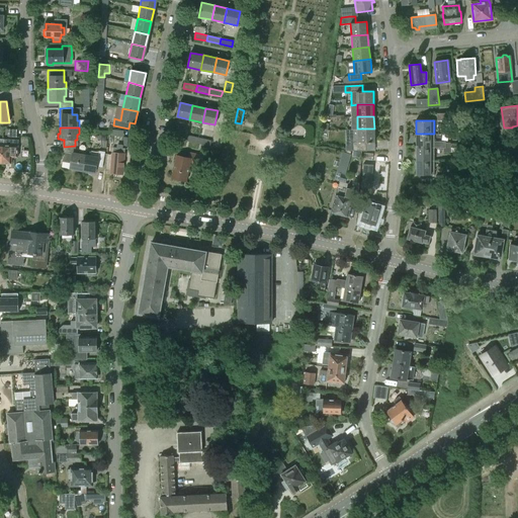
[(9,138),(16,138),(17,128),(9,128),(9,138)]
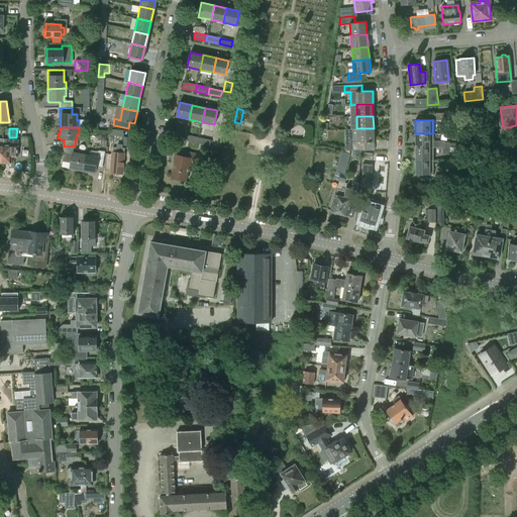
[(374,128),(356,128),(357,135),(351,135),(351,150),(366,150),(366,142),(374,141),(374,128)]
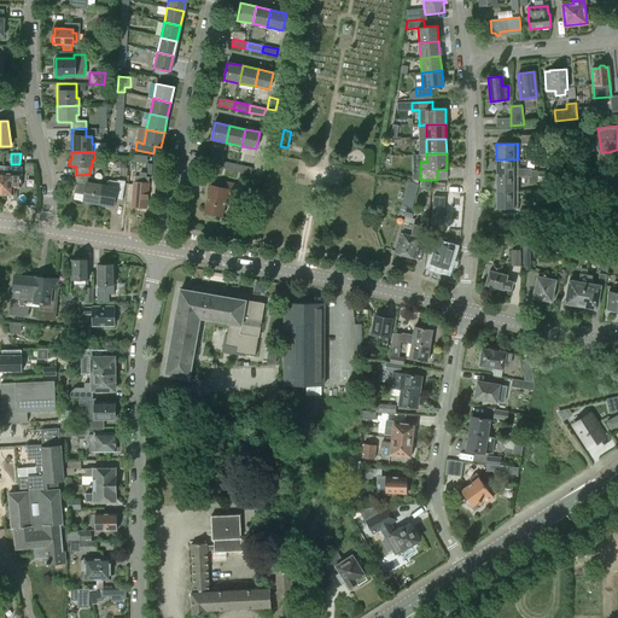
[(205,164),(221,168),(222,162),(207,158),(205,164)]
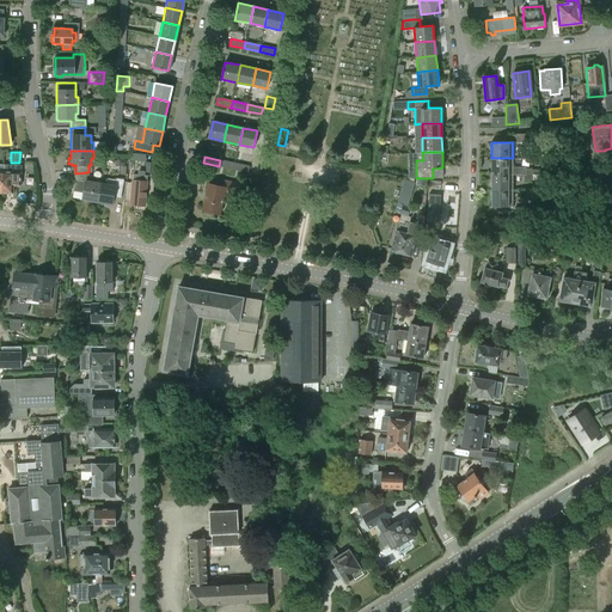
[(491,158),(491,175),(513,175),(524,175),(532,175),(532,169),(526,169),(526,167),(513,167),(513,158),(491,158)]
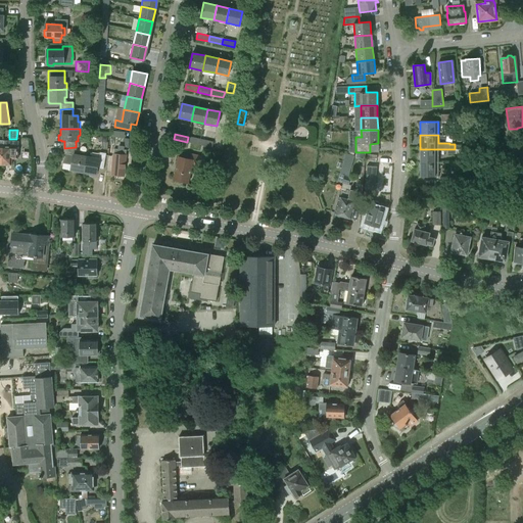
[(187,142),(199,145),(200,139),(188,137),(187,142)]
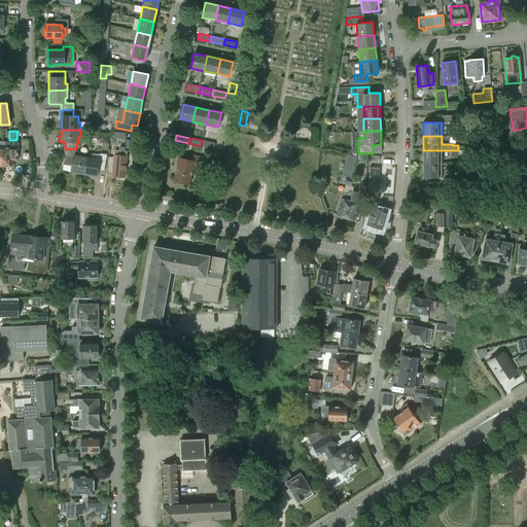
[(202,140),(201,146),(214,149),(215,143),(202,140)]
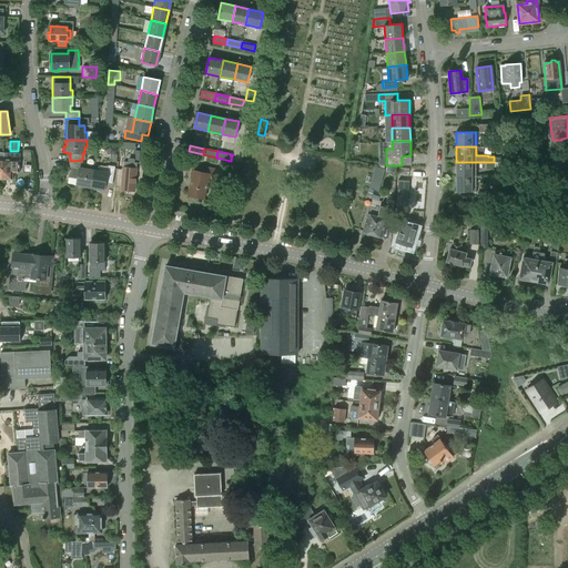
[(2,152),(1,179),(12,180),(12,172),(19,173),(20,153),(2,152)]
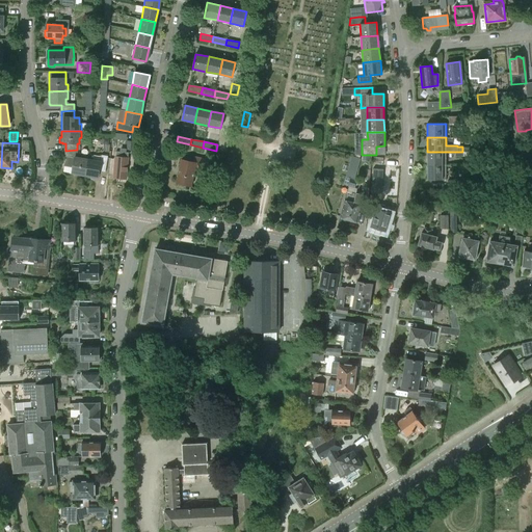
[(79,175),(85,176),(88,158),(82,157),(82,159),(78,158),(77,150),(65,151),(65,157),(63,166),(73,167),(72,173),(72,175),(79,176),(79,175)]
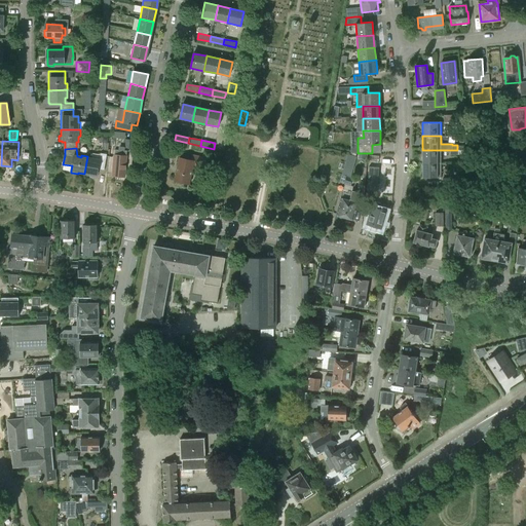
[(441,150),(422,150),(422,178),(441,178),(441,150)]
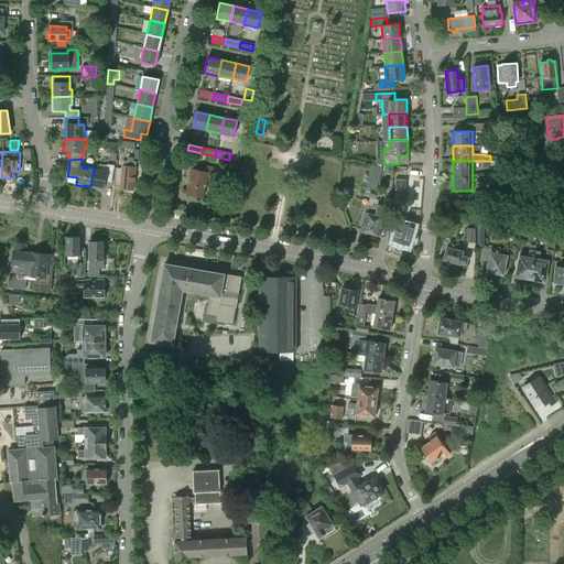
[(94,167),(90,186),(96,186),(96,187),(102,190),(102,188),(104,188),(105,182),(111,183),(115,165),(108,164),(106,172),(98,171),(99,169),(94,167)]
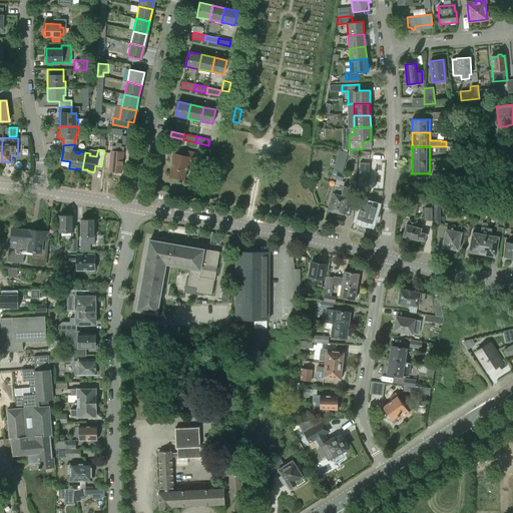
[(116,152),(111,151),(109,171),(121,172),(123,153),(122,152),(122,149),(116,149),(116,152)]
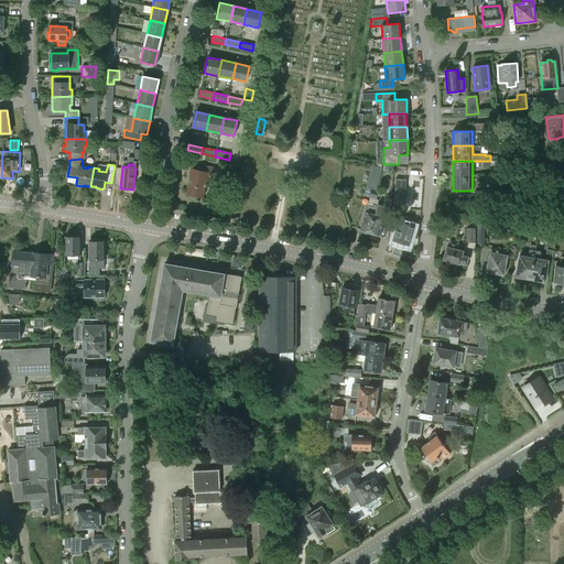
[(186,194),(203,198),(207,179),(220,181),(223,171),(206,166),(205,172),(193,170),(186,194)]
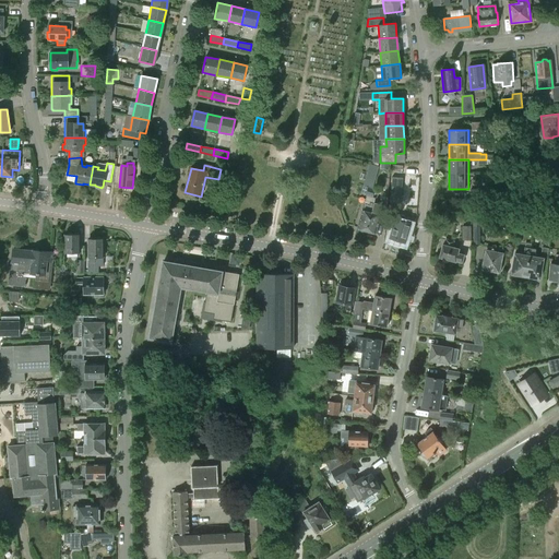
[(392,177),(390,201),(401,202),(403,178),(392,177)]
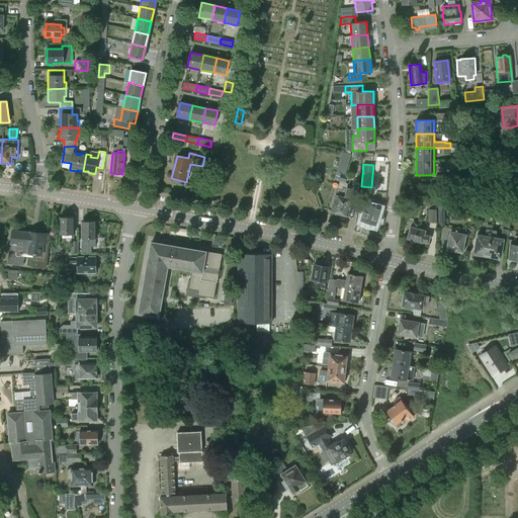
[(339,181),(345,183),(348,175),(341,173),(339,181)]
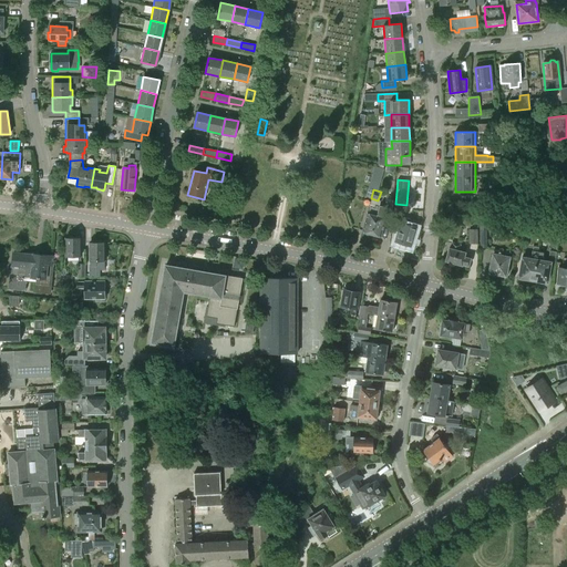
[(368,214),(362,233),(371,235),(379,206),(374,205),(374,208),(370,207),(369,214),(368,214)]
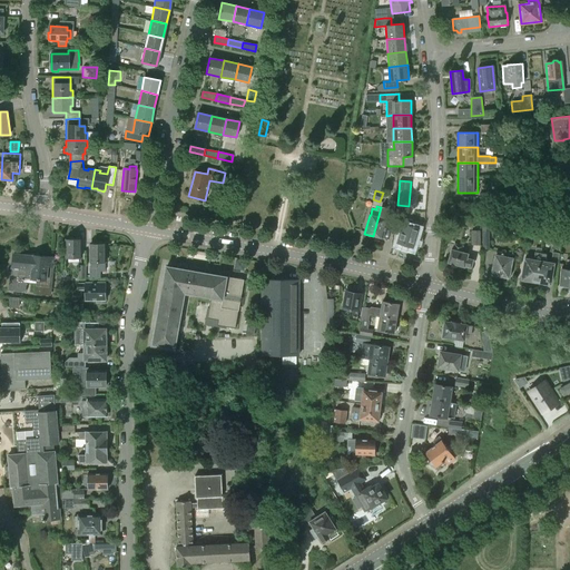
[(381,206),(381,207),(373,236),(383,238),(387,219),(390,209),(381,206)]
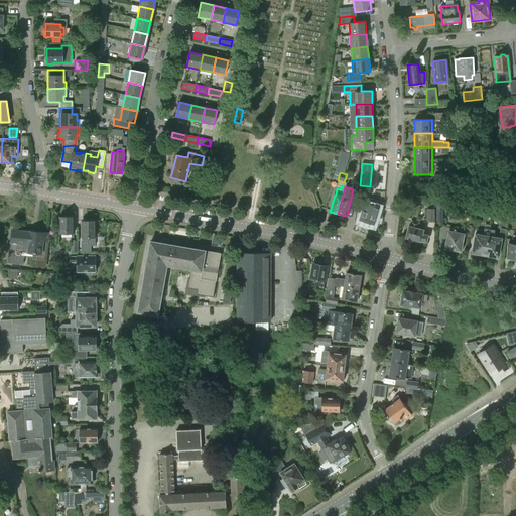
[(364,223),(373,226),(374,224),(379,208),(371,206),(373,200),(367,199),(365,204),(360,220),(365,222),(364,223)]
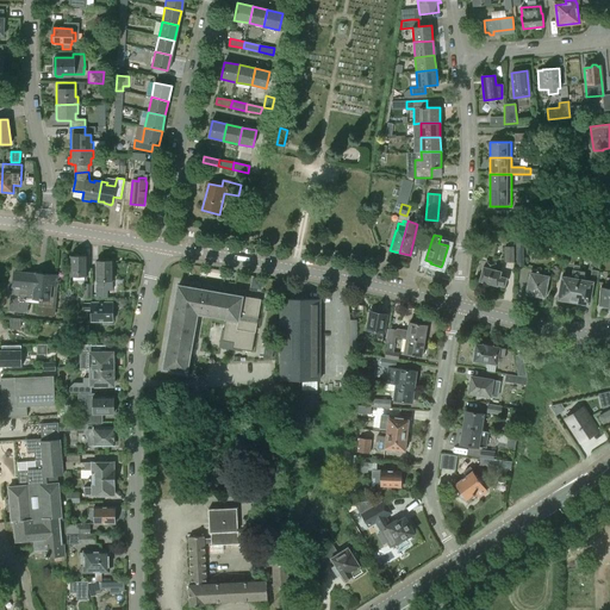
[(516,242),(516,267),(524,267),(523,247),(529,247),(529,242),(516,242)]
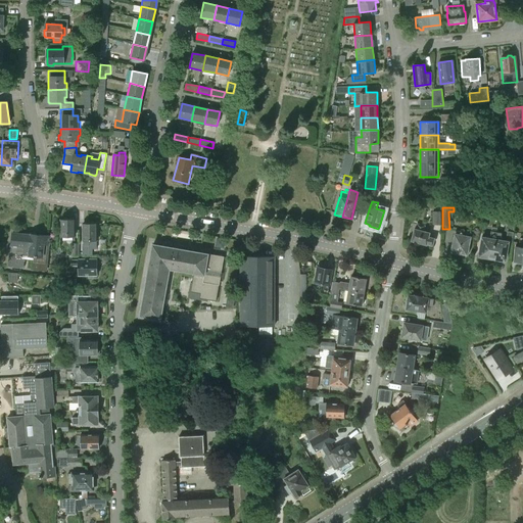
[(432,225),(440,225),(440,211),(432,211),(432,225)]
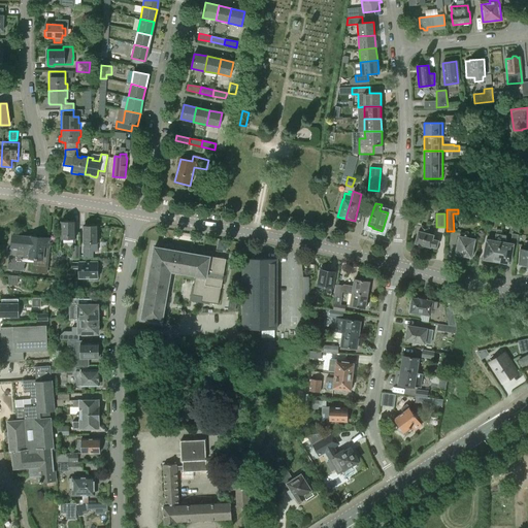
[(61,222),(61,239),(75,238),(75,222),(68,222),(67,221),(64,221),(63,222),(61,222)]
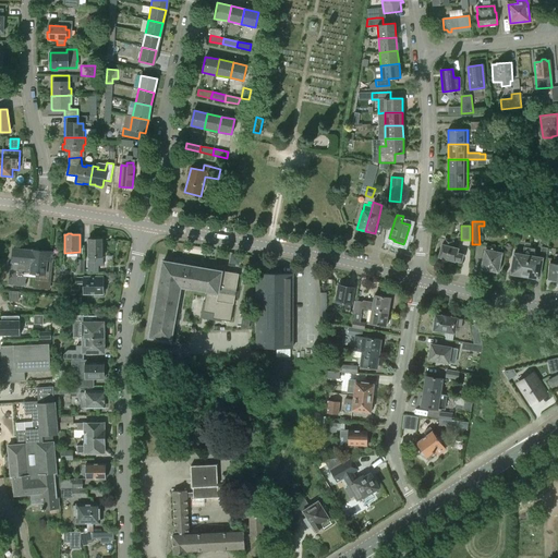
[(88,256),(88,262),(87,262),(87,273),(95,273),(95,270),(98,268),(98,266),(102,266),(102,239),(100,239),(99,238),(96,238),(95,239),(88,239),(88,256)]
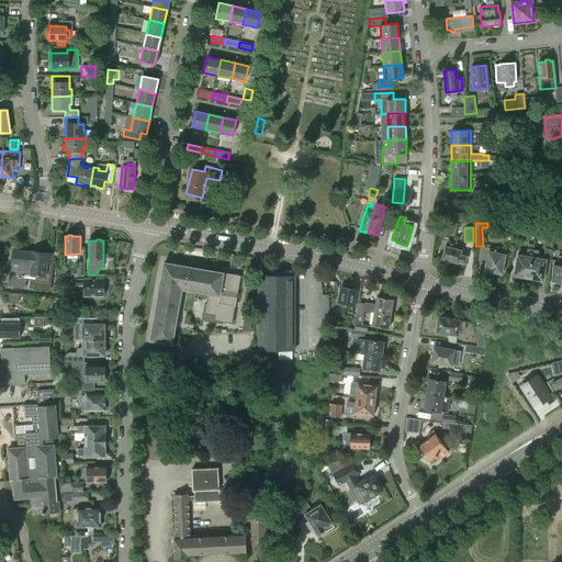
[(459,255),(460,249),(454,247),(457,242),(448,239),(447,245),(445,245),(441,258),(458,262),(458,261),(463,263),(465,257),(459,255)]
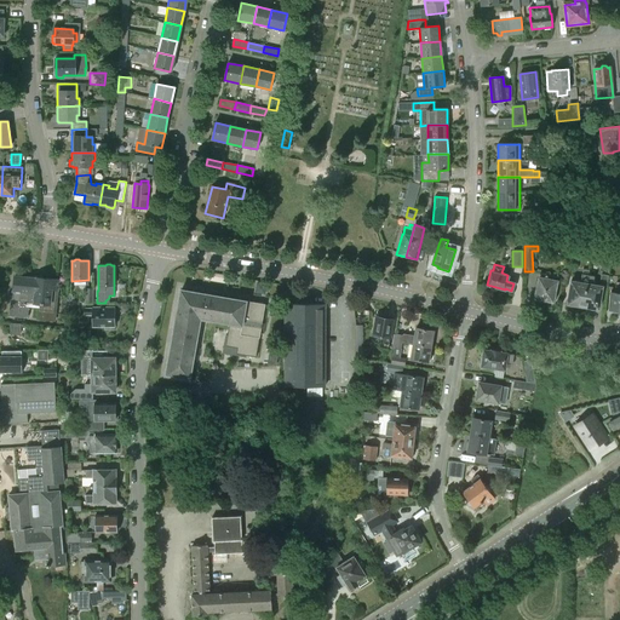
[(545,302),(550,303),(551,300),(552,302),(557,281),(547,280),(547,275),(540,274),(540,277),(539,276),(535,298),(544,299),(545,302)]
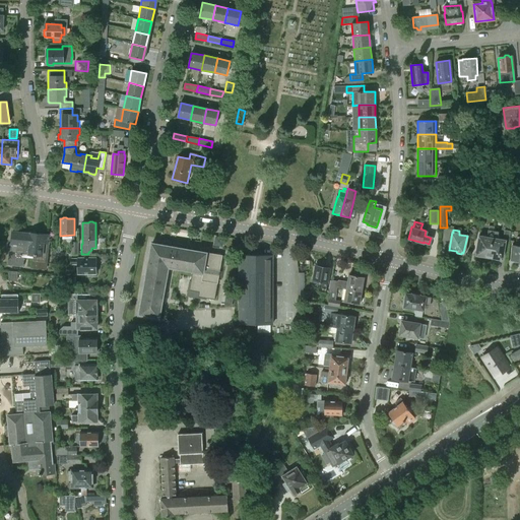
[(479,237),(476,255),(477,255),(478,257),(481,258),(483,256),(486,257),(486,258),(489,258),(493,232),(488,231),(486,238),(479,237)]
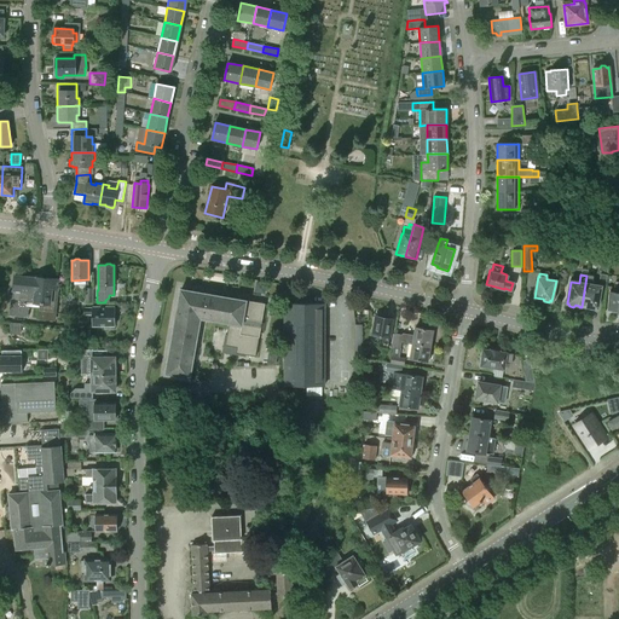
[(39,308),(38,319),(55,320),(56,305),(51,304),(52,291),(57,291),(58,279),(36,277),(36,278),(15,276),(13,291),(11,290),(9,316),(28,318),(29,307),(39,308)]
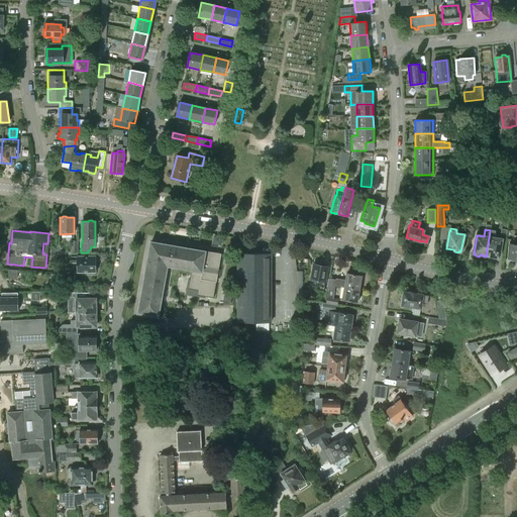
[(490,230),(486,256),(488,257),(488,256),(491,256),(492,259),(496,260),(498,257),(499,257),(502,239),(494,238),(495,231),(490,230)]
